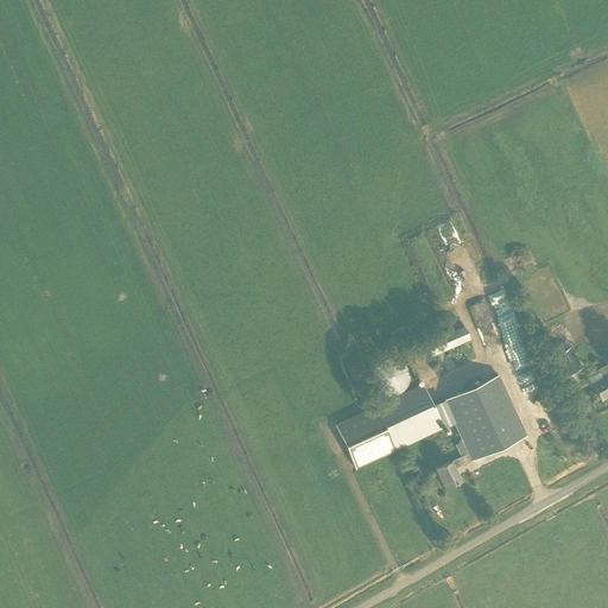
[(424,344),(430,356),(468,340),(463,328),(461,324),(455,327),(456,330),(424,344)]
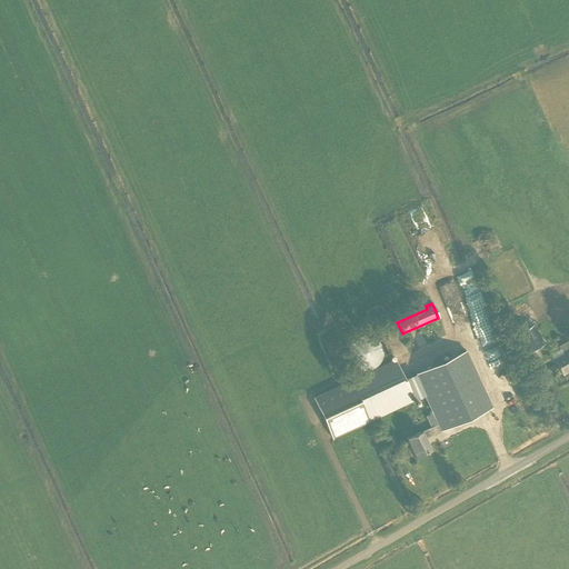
[(518,333),(529,352),(543,345),(533,325),(518,333)]
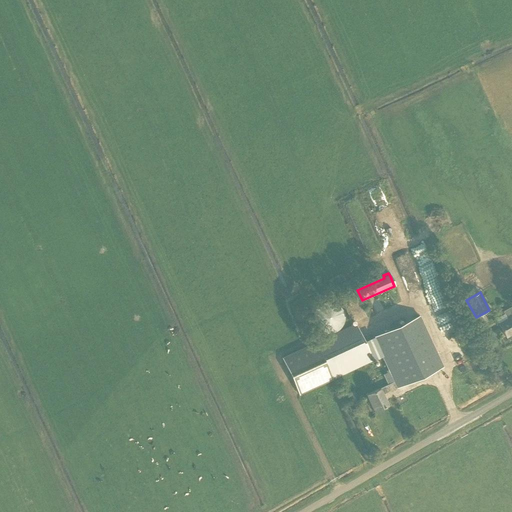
[(343,322),(343,317),(343,313),(340,308),(337,305),(333,302),(328,302),(323,302),(318,305),(315,308),(313,313),(312,317),(313,322),(315,327),(318,330),(323,332),(328,333),(333,332),(337,330),(340,327),(343,322)]
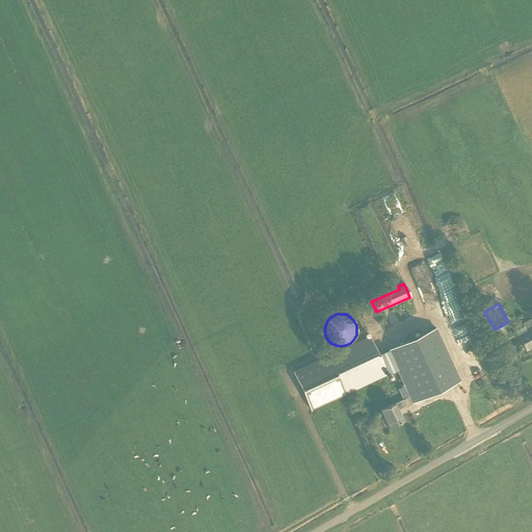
[(514,331),(517,336),(526,350),(531,346),(531,317),(522,323),(524,326),(514,331)]
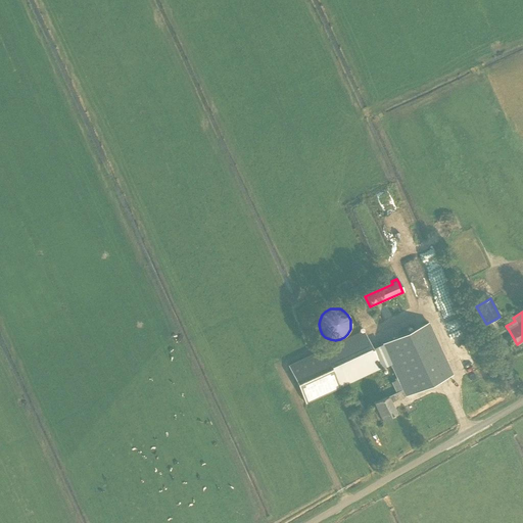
[(363,331),(321,350),(287,366),(304,403),(379,369),(389,365),(397,382),(391,384),(395,393),(387,397),(387,396),(373,403),(380,420),(394,414),(390,403),(452,375),(428,323),(380,344),(371,348),(363,331)]
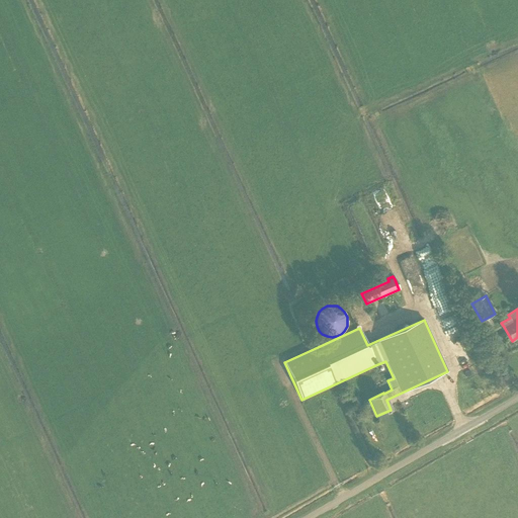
[(477,363),(465,368),(471,381),(483,377),(477,363)]
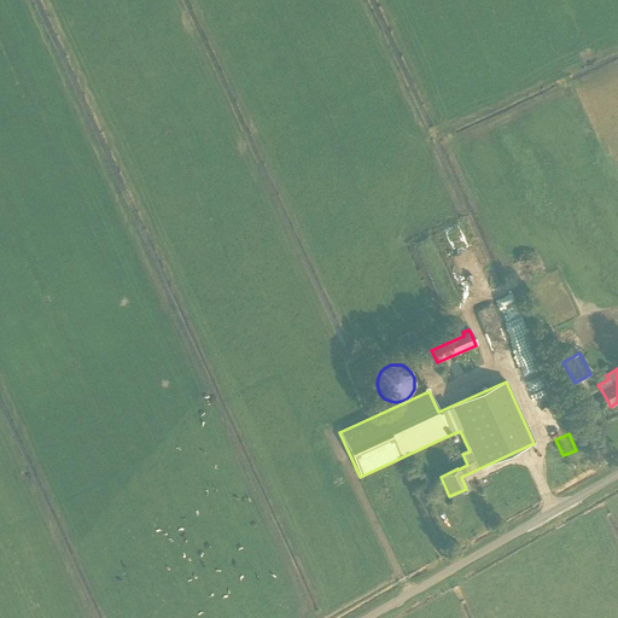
[(432,485),(427,472),(418,476),(424,489),(432,485)]
